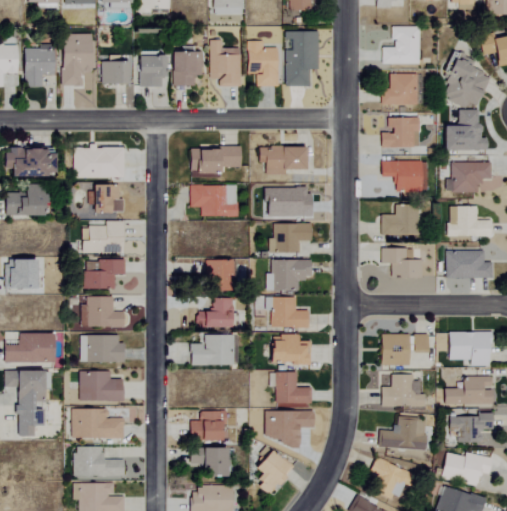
[(100,0),(101,2),(110,3),(110,8),(130,9),(130,0),(100,0)]
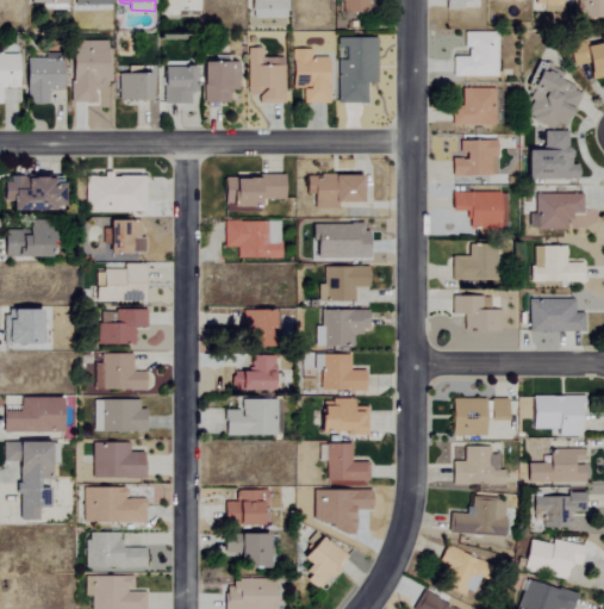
[(203,11),(203,0),(168,0),(168,11),(203,11)]
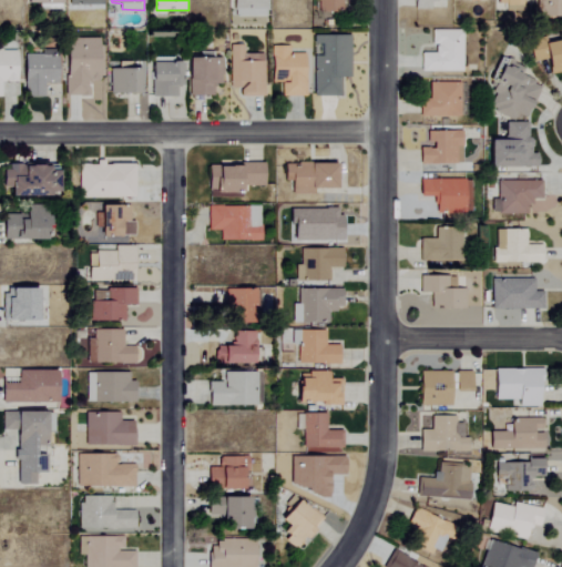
[(236,0),(237,17),(269,16),(268,0),(236,0)]
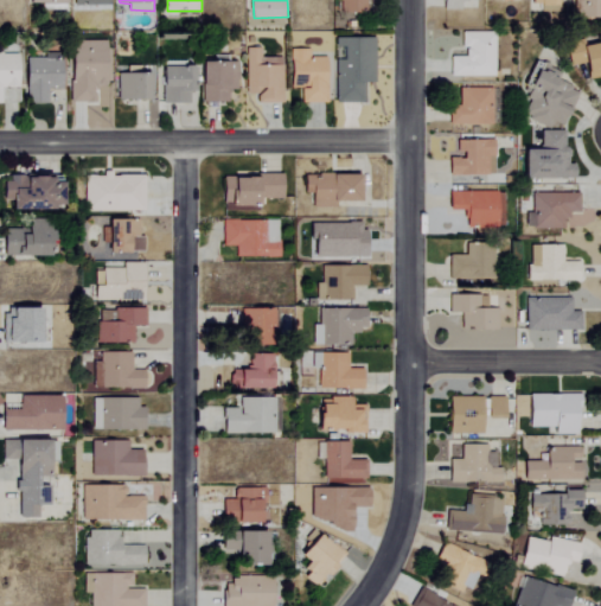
[(370,12),(369,0),(343,0),(344,13),(370,12)]
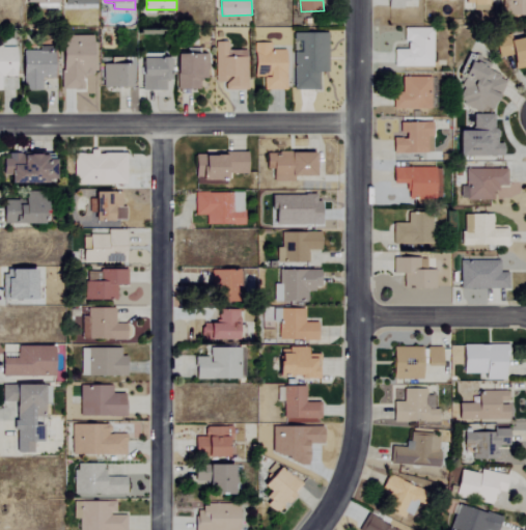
[(421,0),(390,0),(390,8),(406,7),(406,0),(421,0)]
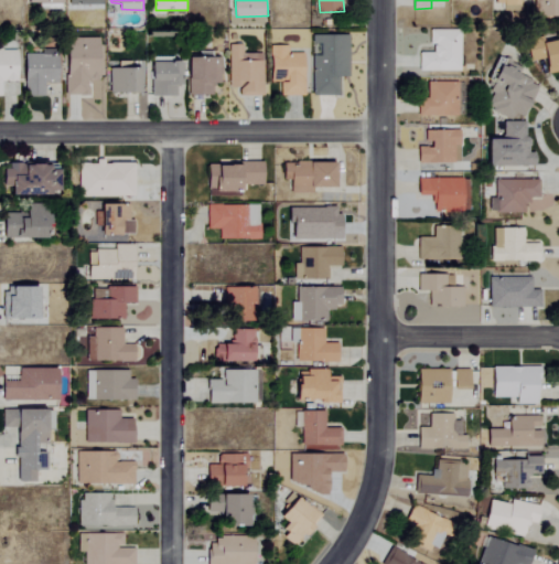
[(497,0),(498,3),(506,3),(506,10),(523,10),(523,0),(497,0)]
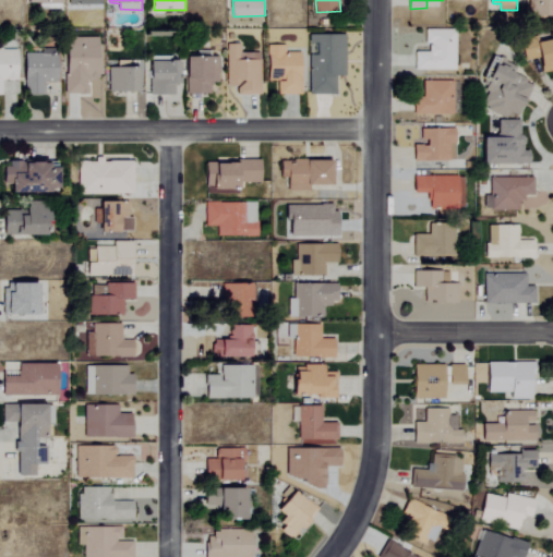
[(532,0),(532,15),(552,15),(552,0),(532,0)]
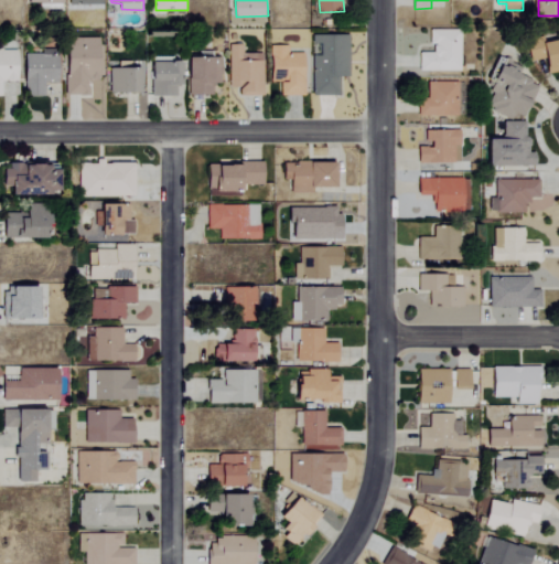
[(462,70),(462,29),(432,29),(433,52),(421,52),(421,71),(462,70)]
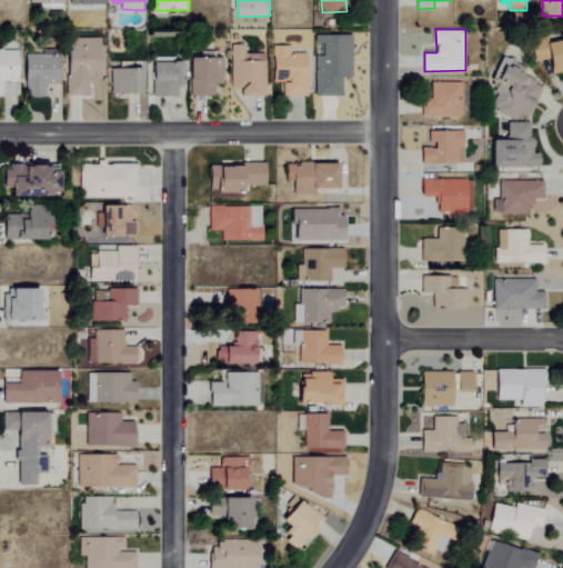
[(355,36),(320,35),(318,96),(345,96),(347,77),(354,78),(355,36)]
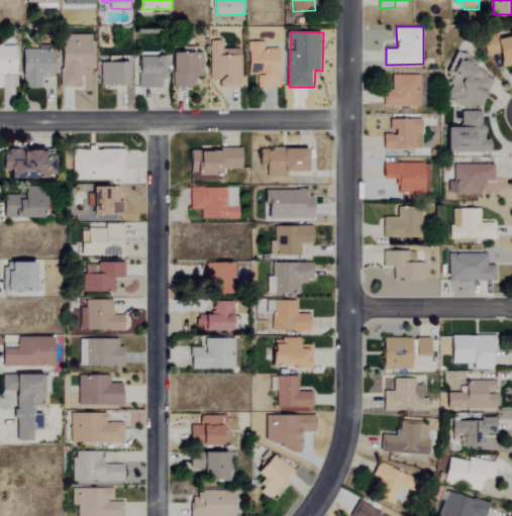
[(65,87),(85,86),(85,73),(94,73),(93,34),(63,34),(65,87)]
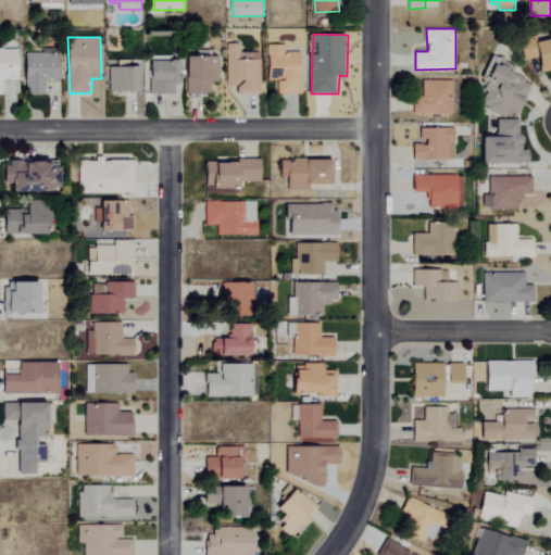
[(539,58),(541,72),(550,70),(550,38),(524,42),(527,60),(539,58)]
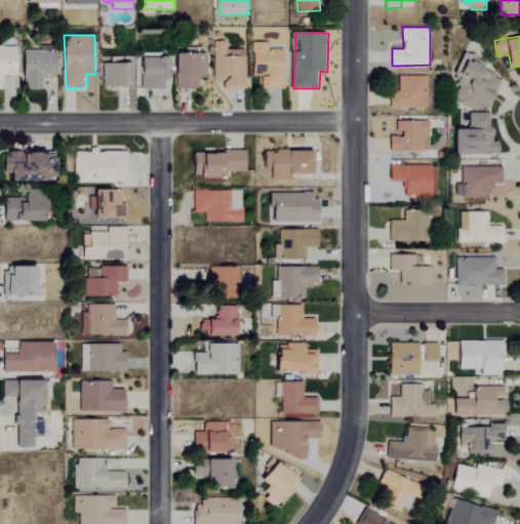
[(247,88),(248,49),(230,48),(230,41),(216,41),(216,81),(226,81),(226,88),(247,88)]
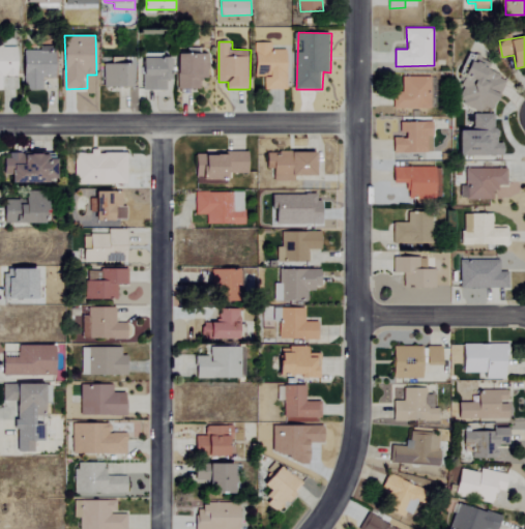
[(266,89),(288,89),(289,50),(273,49),(273,42),(258,41),(257,76),(267,76),(266,89)]
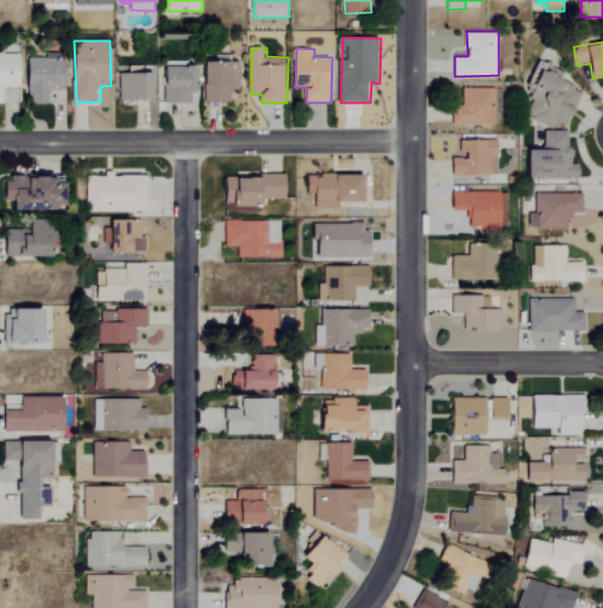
[(23,87),(23,54),(0,52),(0,102),(6,104),(6,87),(23,87)]
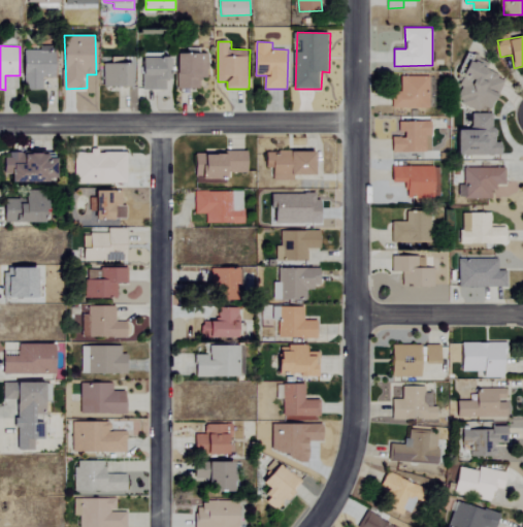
[(59,51),(29,50),(28,89),(45,89),(45,76),(58,76),(59,51)]
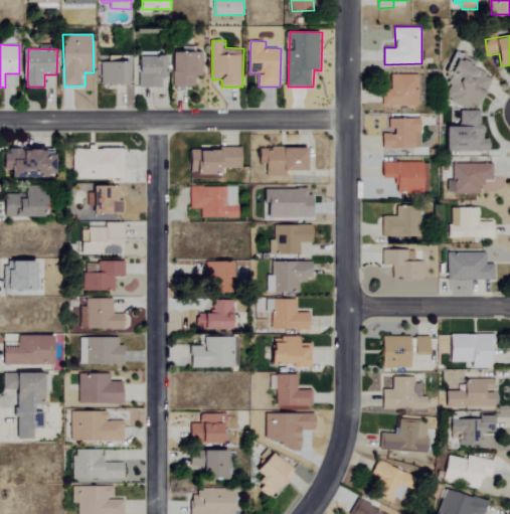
[(203,75),(204,52),(175,52),(174,87),(196,88),(196,75),(203,75)]
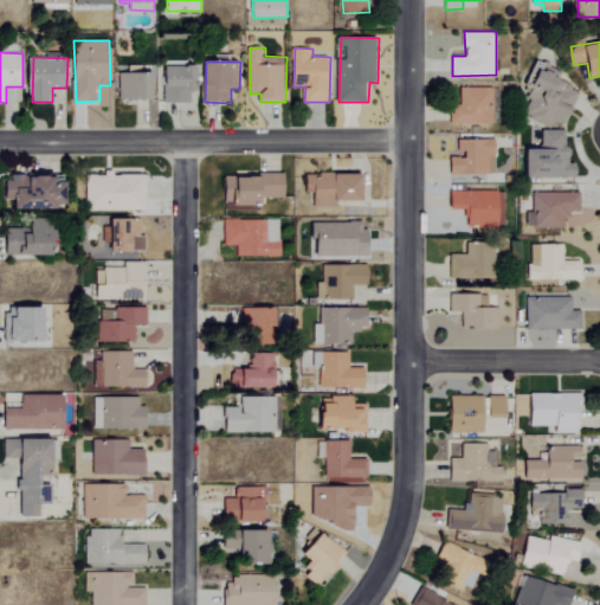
[(193,103),(193,91),(198,91),(198,65),(167,65),(166,103),(193,103)]
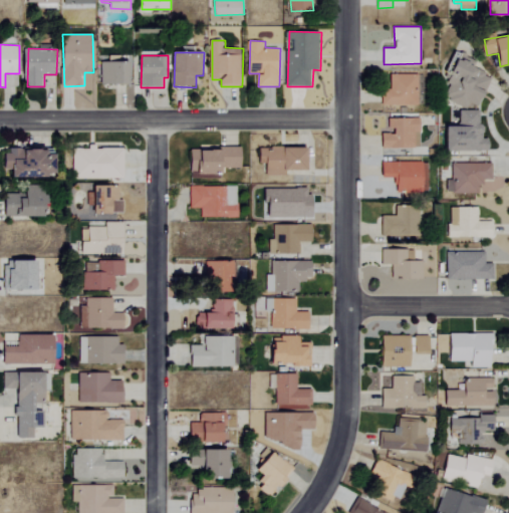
[(494,71),(458,56),(451,74),(459,77),(450,100),(477,111),(494,71)]
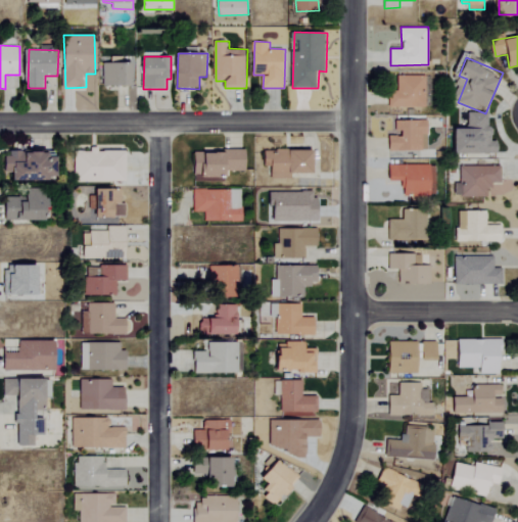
[(105,86),(132,87),(133,64),(106,63),(105,86)]
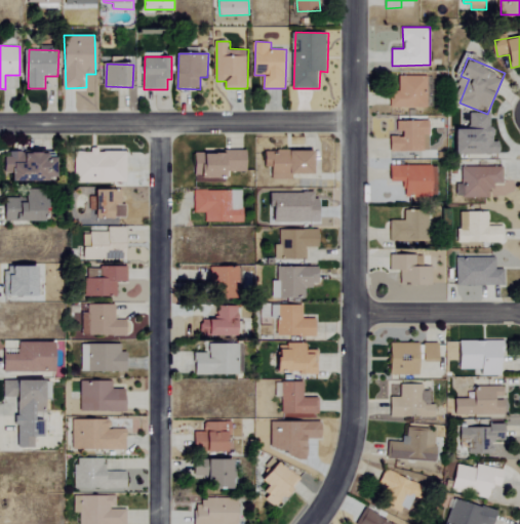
[(391,107),(429,108),(429,76),(401,75),(401,91),(392,90),(391,107)]
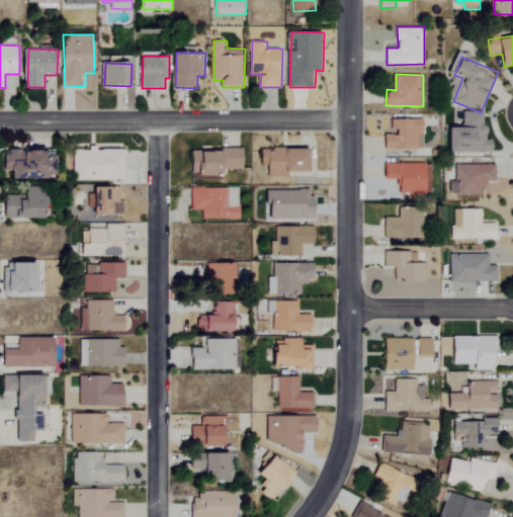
[(449,152),(493,153),(493,139),(488,139),(488,125),(485,125),(485,110),(464,110),(464,127),(449,127),(449,152)]
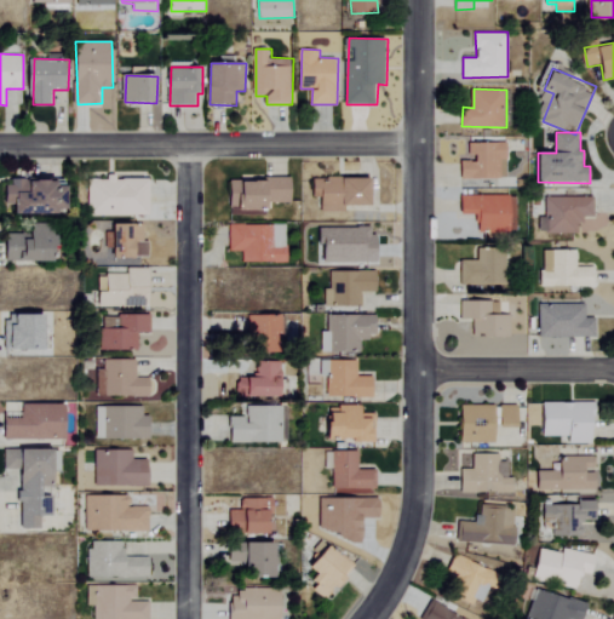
[(463,179),(509,178),(508,142),(470,143),(470,159),(463,159),(463,179)]
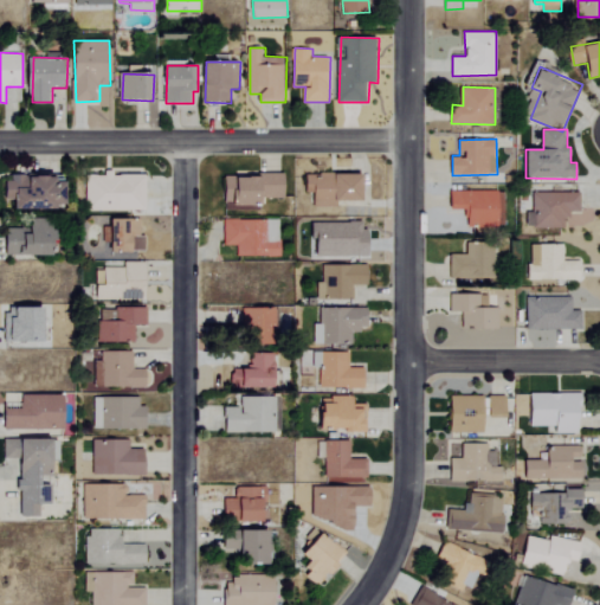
[(94,210),(148,210),(148,173),(107,173),(107,175),(92,175),(94,210)]
